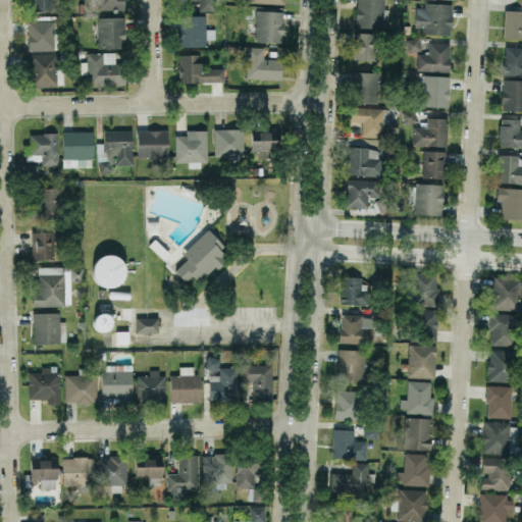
[(28,0),(29,10),(56,10),(55,0),(28,0)]
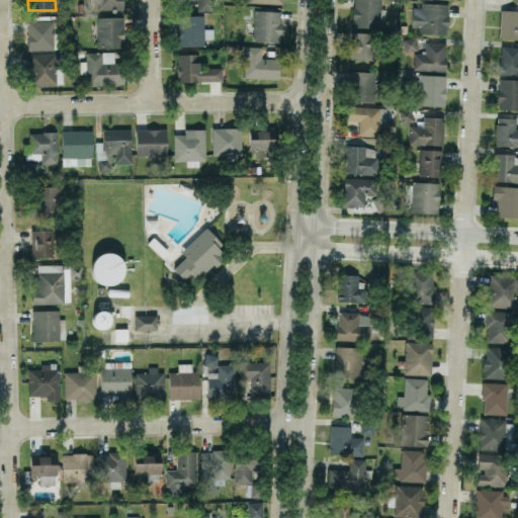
[(122,0),(92,0),(93,10),(123,9),(122,0)]
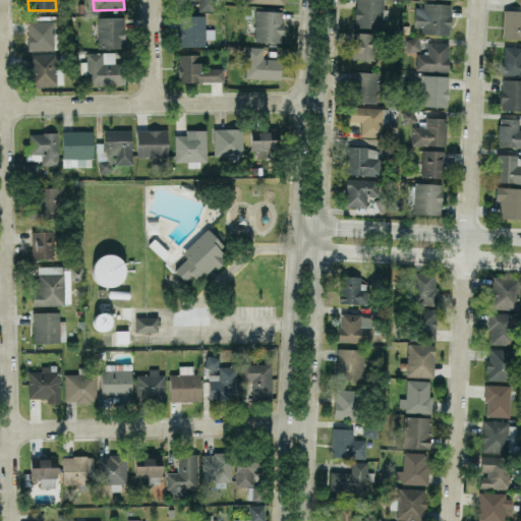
[(197,0),(198,10),(215,10),(215,0),(197,0)]
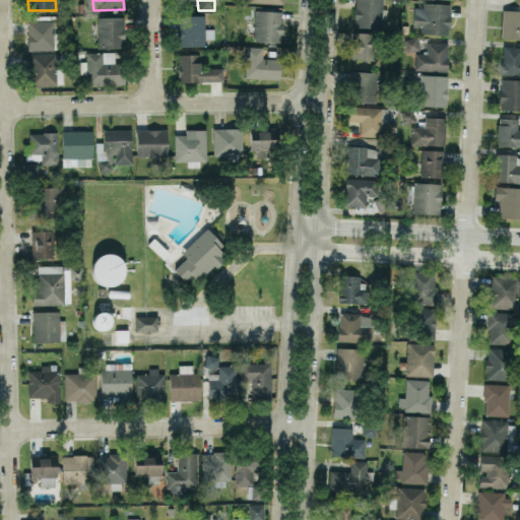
[(382,0),(354,0),(353,26),(381,26),(382,15),(382,0)]
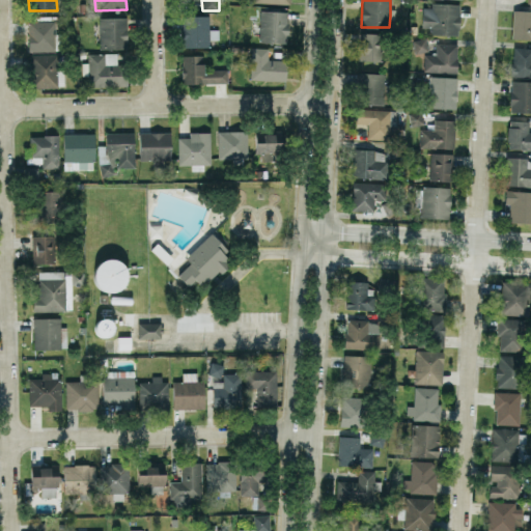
[(422,6),(422,27),(429,27),(429,33),(458,34),(459,3),(430,2),(430,7),(422,6)]
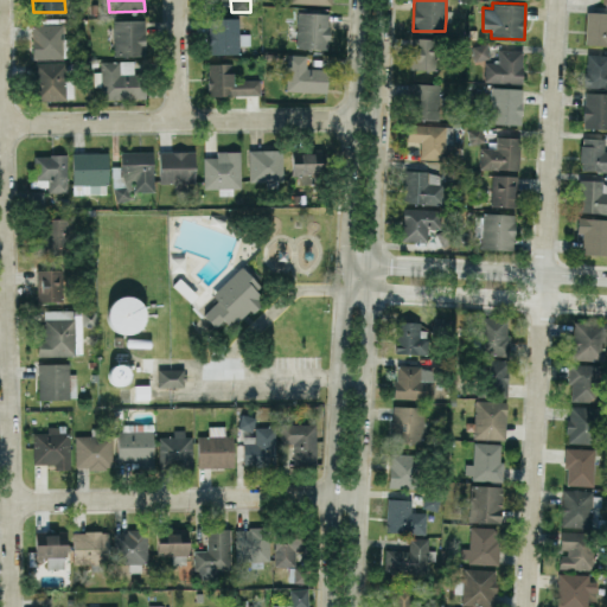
[(606,44),(606,11),(586,11),(585,44),(606,44)]
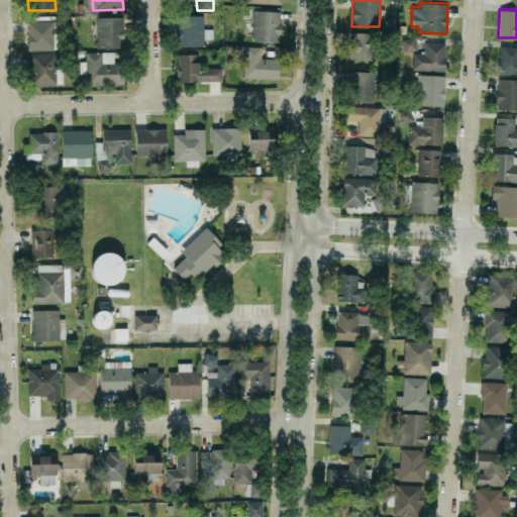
[(281,10),(253,10),(252,22),(249,22),(248,40),(280,41),(281,10)]
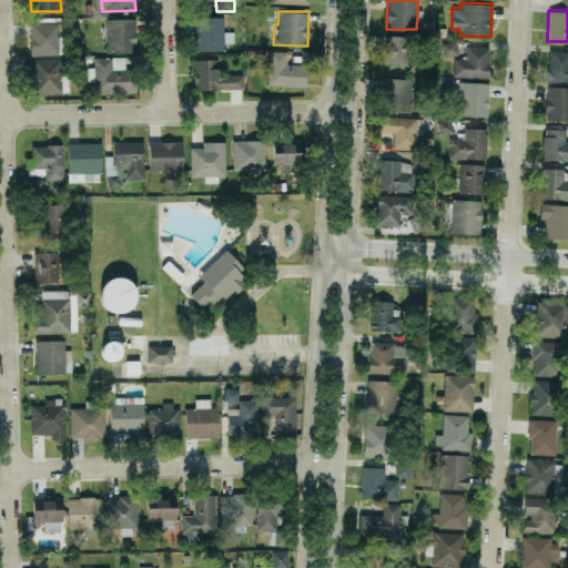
[(224,17),(194,16),(193,49),(224,50),(224,37),(223,37),(224,17)]
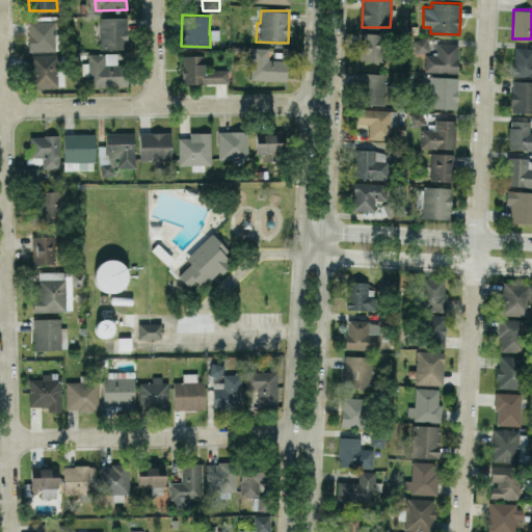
[(127,17),(99,17),(99,49),(127,49),(127,17)]
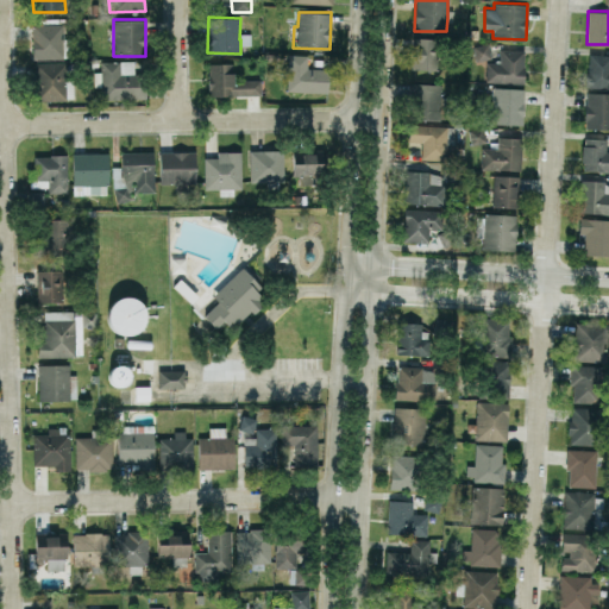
[(32,58),(71,57),(71,38),(63,38),(63,23),(31,24),(32,58)]
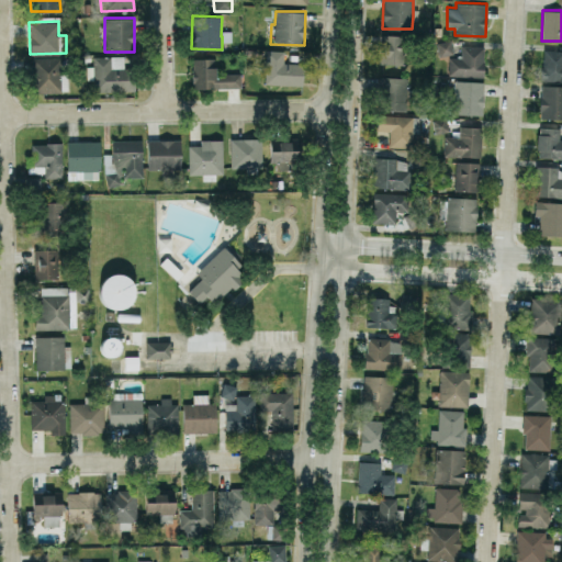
[(380,64),(403,64),(404,35),(381,34),(380,64)]
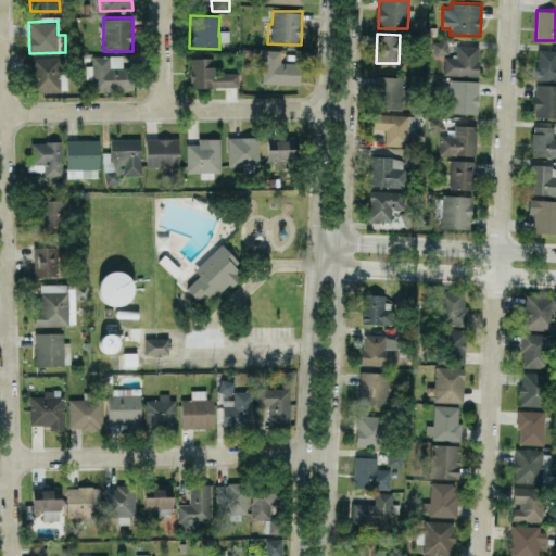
[(446,52),(445,39),(432,41),(433,53),(446,52)]
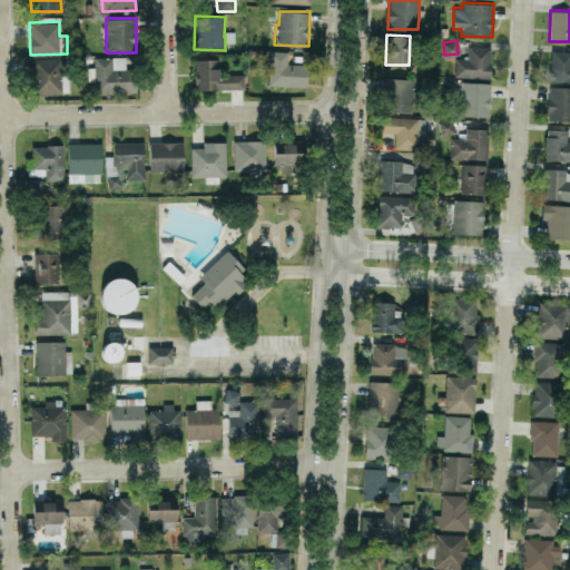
[(490,77),(491,46),(468,46),(467,58),(455,58),(454,77),(490,77)]
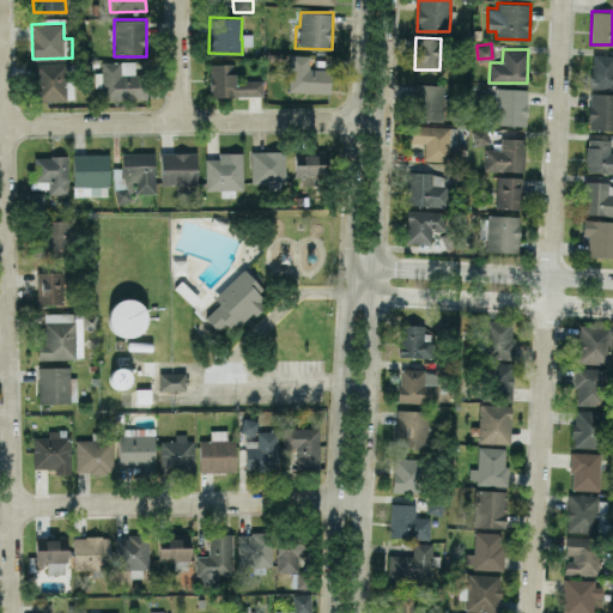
[(331,68),(309,68),(310,55),(290,54),(289,91),(329,92),(331,68)]
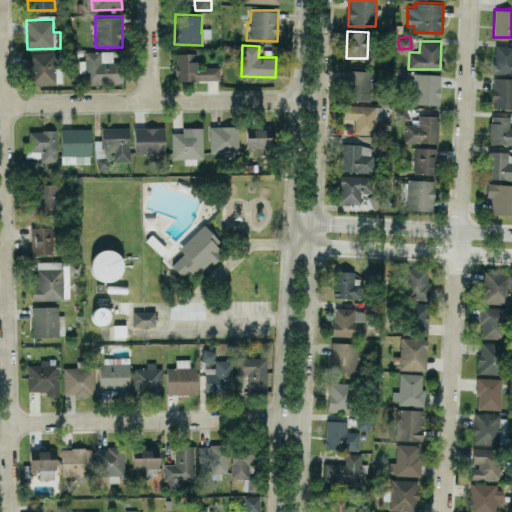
[(511,73),(511,45),(494,45),(493,73),(511,73)]
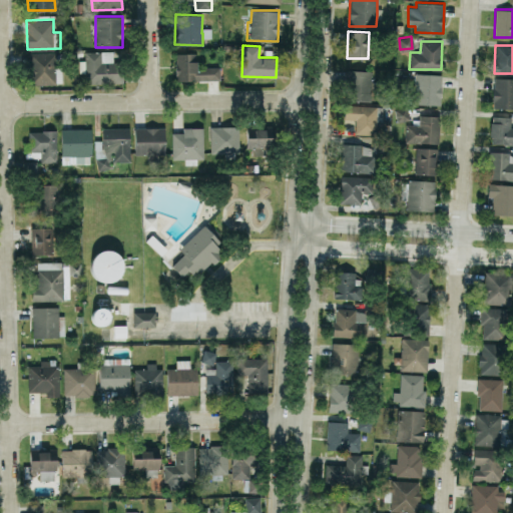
[(61,84),(61,67),(56,67),(56,52),(30,51),(29,83),(61,84)]
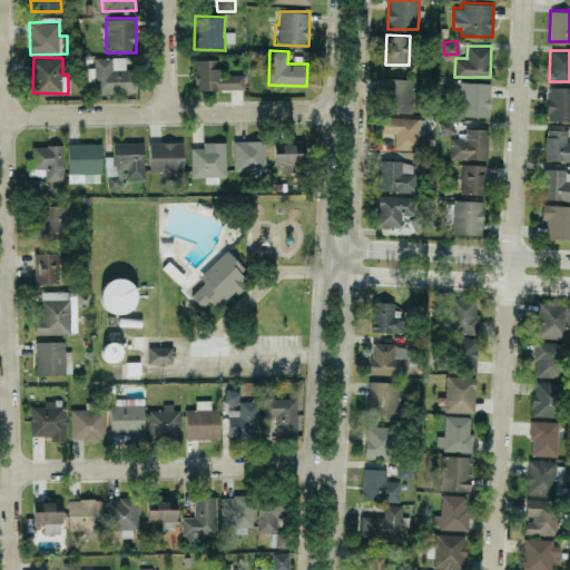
[(136,91),(135,69),(125,69),(125,57),(94,57),(95,92),(136,91)]
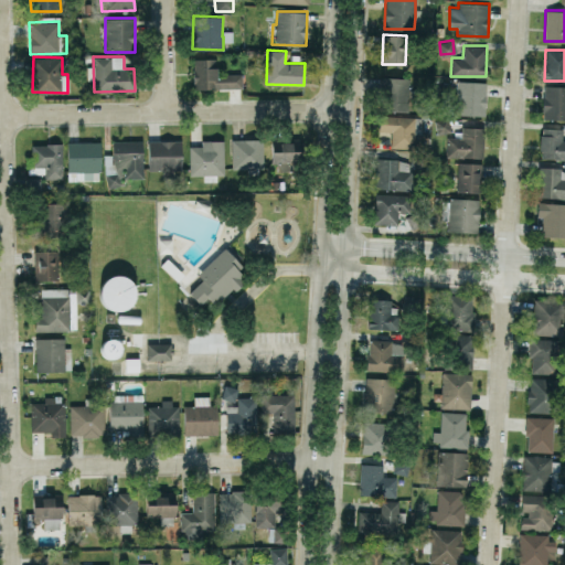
[(215,59),(193,59),(193,88),(242,87),(242,73),(216,74),(215,59)]
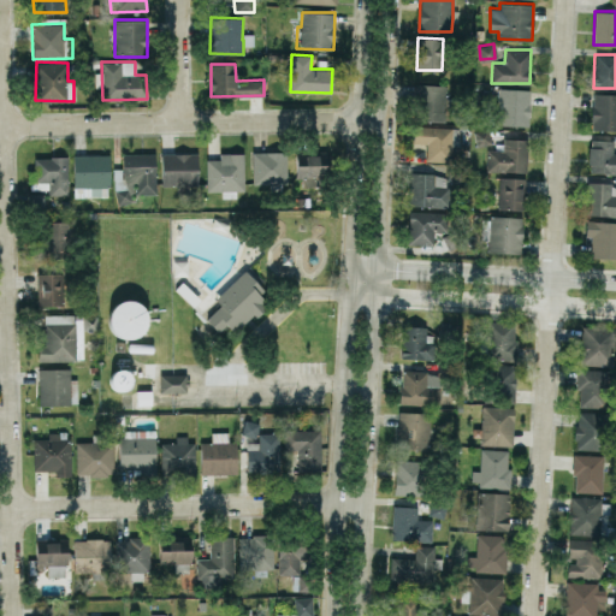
[(446,84),(415,83),(414,120),(445,122),(446,84)]
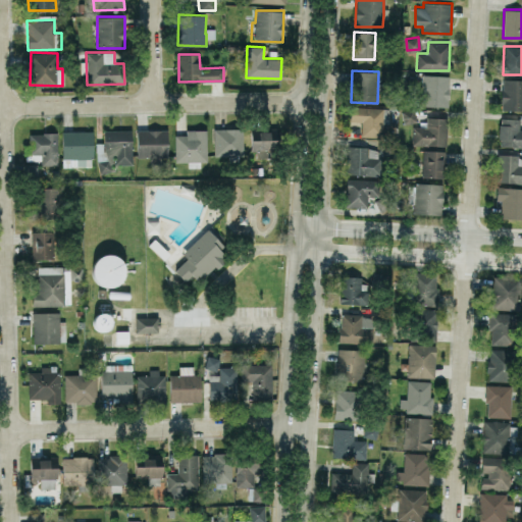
[(449,75),(421,74),(420,105),(448,106),(449,75)]
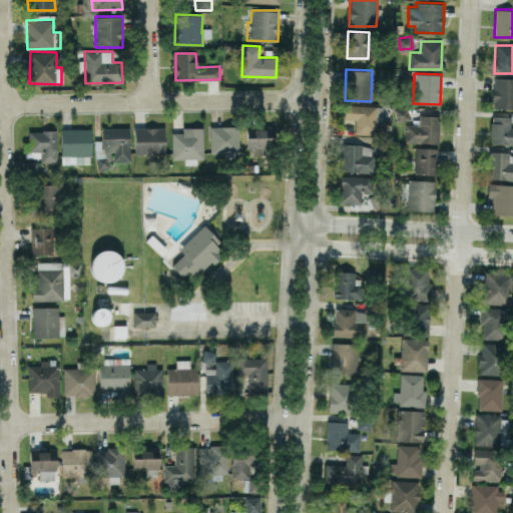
[(492,107),(512,108),(512,77),(493,77),(492,107)]
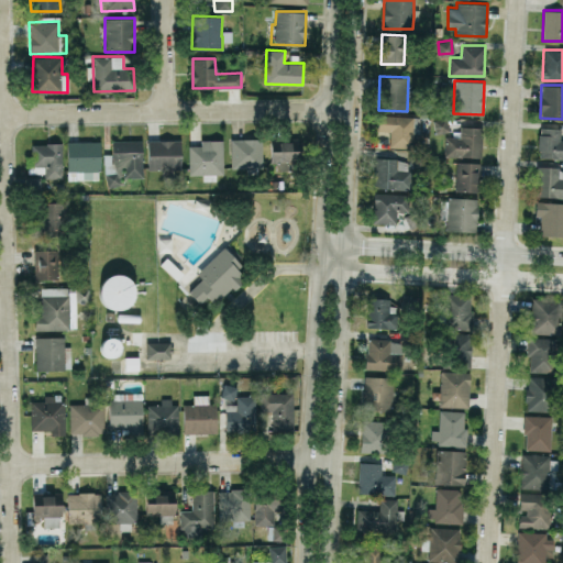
[(390,131),(389,146),(414,147),(415,132),(419,132),(420,117),(378,116),(378,131),(390,131)]
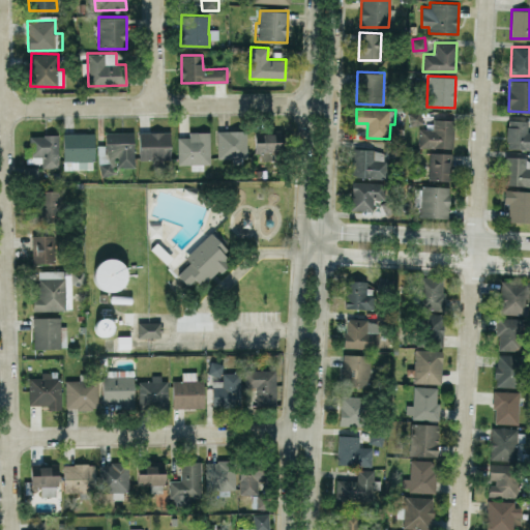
[(421,124),(421,112),(408,113),(409,124),(421,124)]
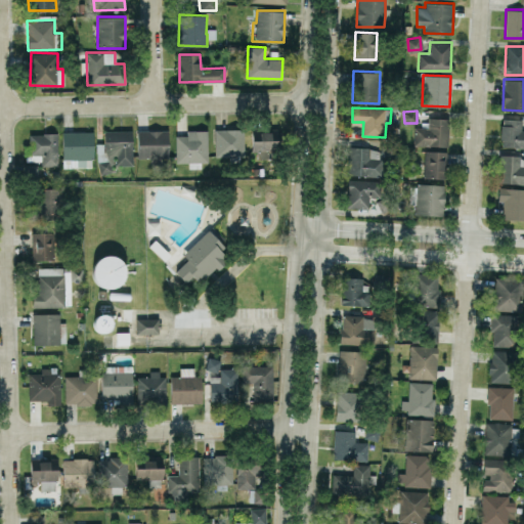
[(413,145),(447,146),(448,118),(428,118),(428,127),(415,127),(413,145)]
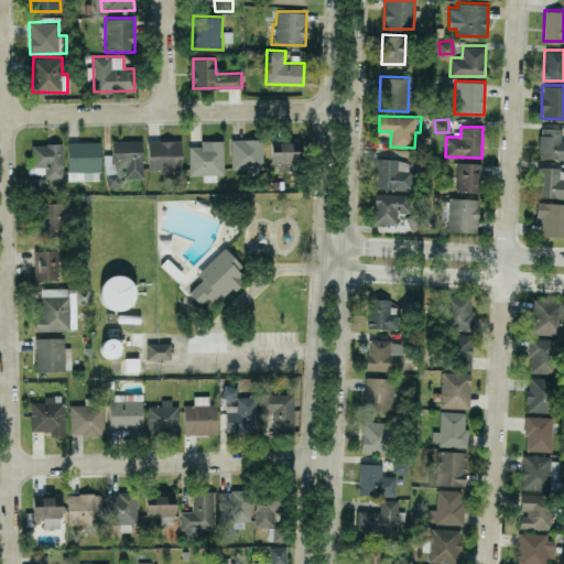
[(561,128),(540,128),(539,159),(563,159),(563,139),(561,140),(561,128)]
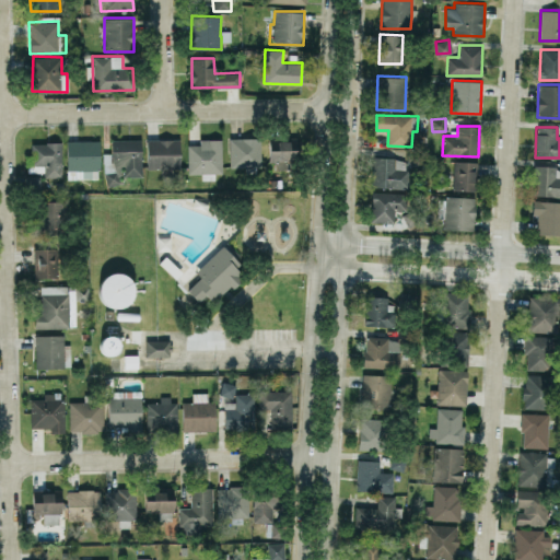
[(230,138),(230,166),(260,166),(260,137),(230,138)]
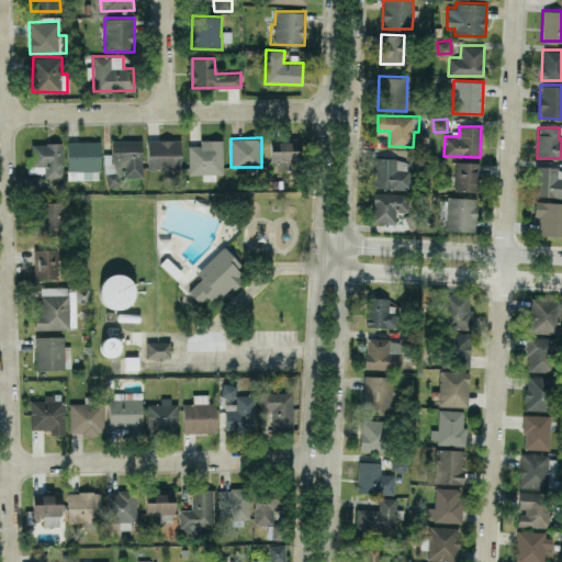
[(110,141),(111,172),(105,173),(105,186),(122,184),(122,177),(143,176),(141,139),(110,141)]
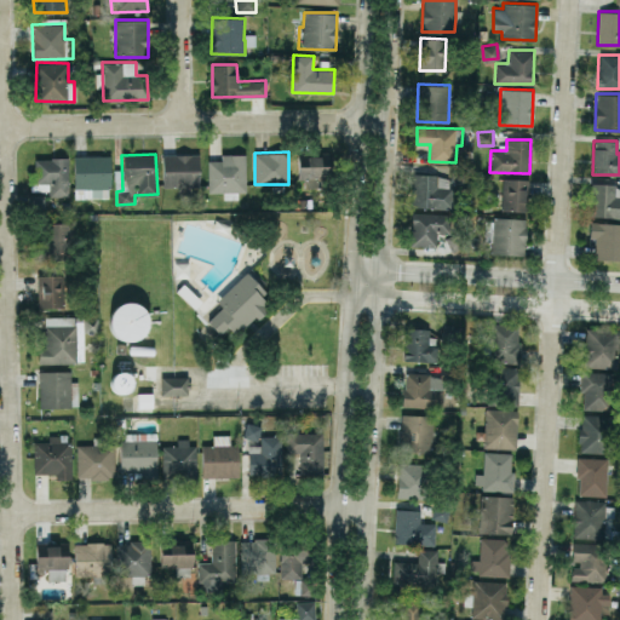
[(162,154),(162,187),(200,185),(199,154),(162,154)]
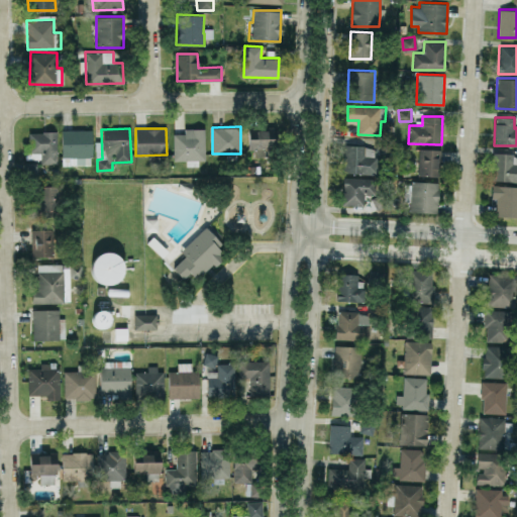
[(204,128),(183,128),(183,133),(173,133),(174,160),(186,160),(186,163),(205,163),(204,128)]
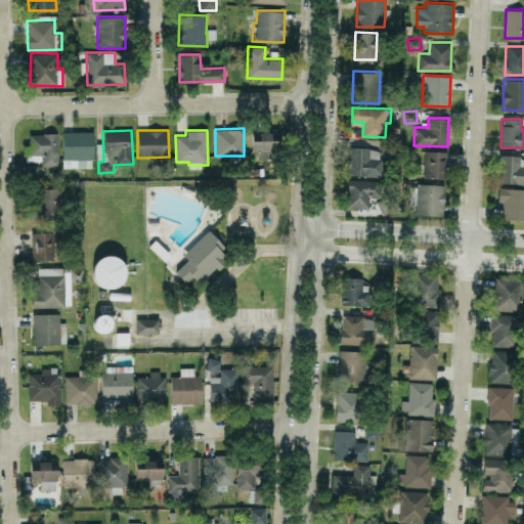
[(252,150),(258,150),(258,159),(270,158),(270,151),(279,150),(278,130),(251,130),(252,150)]
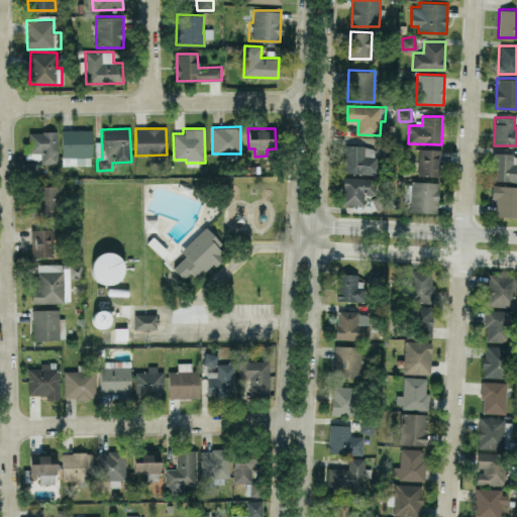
[(91,129),(61,129),(61,157),(75,157),(75,164),(91,164),(91,129)]
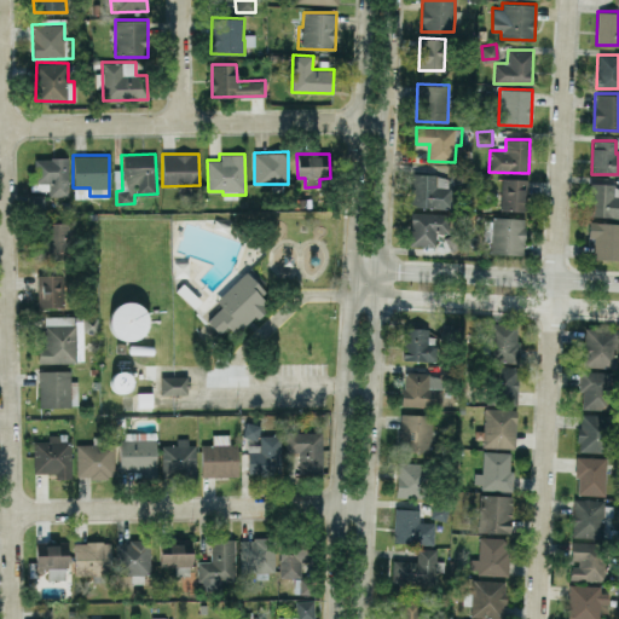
[(68,195),(68,157),(34,157),(34,183),(48,183),(48,196),(68,195)]
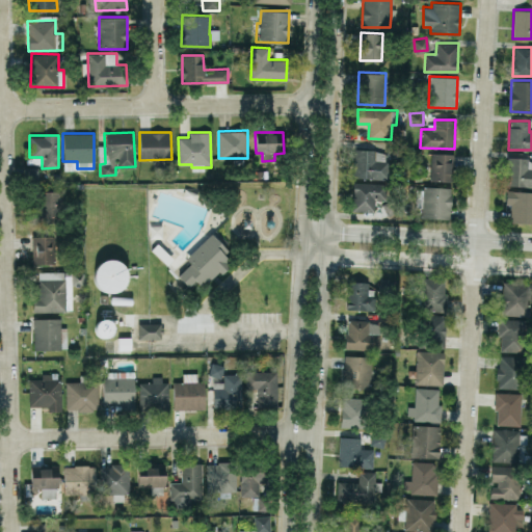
[(352,178),(386,179),(387,151),(353,150),(352,178)]
